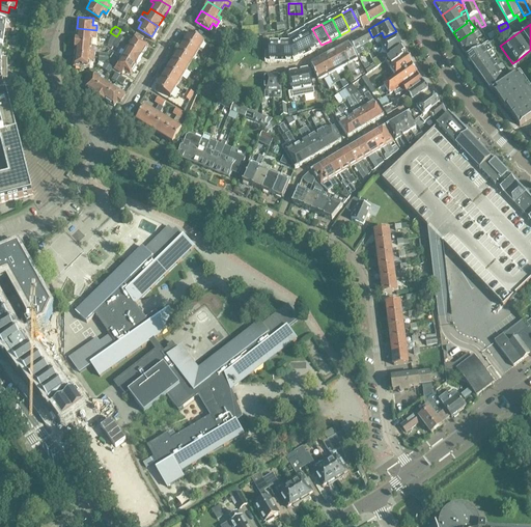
[(458,40),(465,50),(479,40),(476,36),(482,33),(478,26),(475,28),(472,29),(473,31),(458,40)]
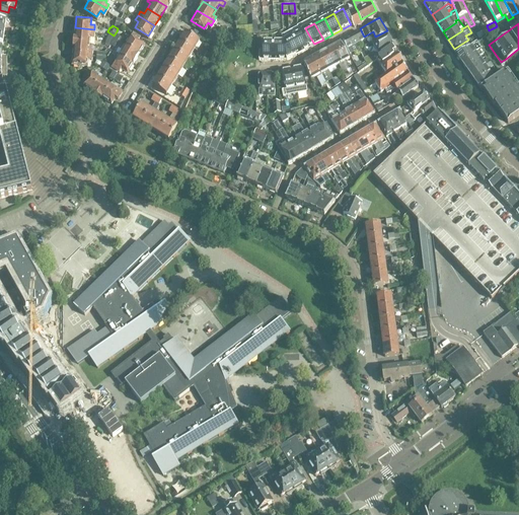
[(313,43),(305,28),(306,27),(305,26),(296,31),(304,47),(313,43)]
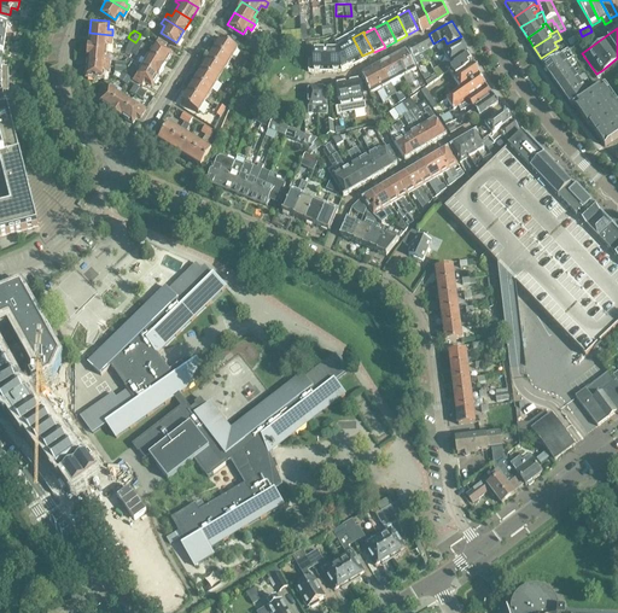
[(111,41),(112,35),(89,33),(88,46),(106,48),(106,41),(111,41)]
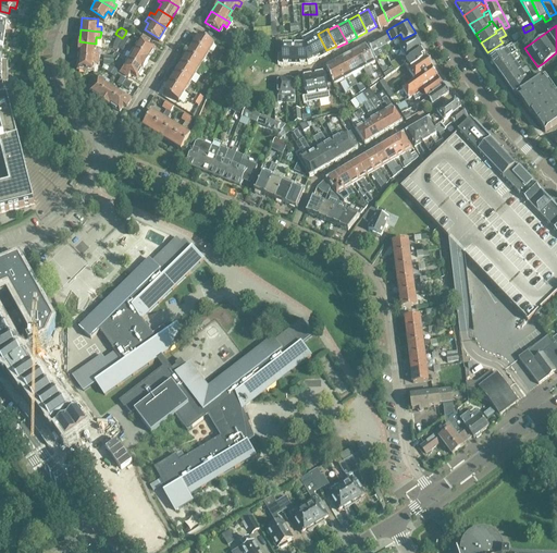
[(193,40),(208,50),(214,40),(199,31),(193,40)]
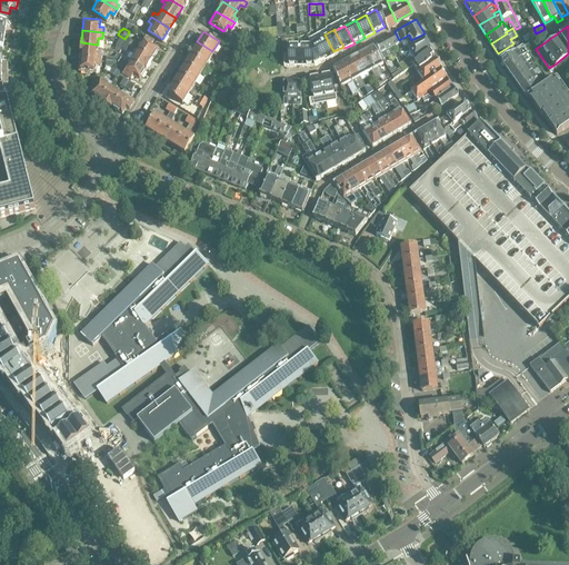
[(399,40),(395,31),(376,41),(380,50),(382,56),(389,51),(391,56),(395,53),(390,45),(399,40)]
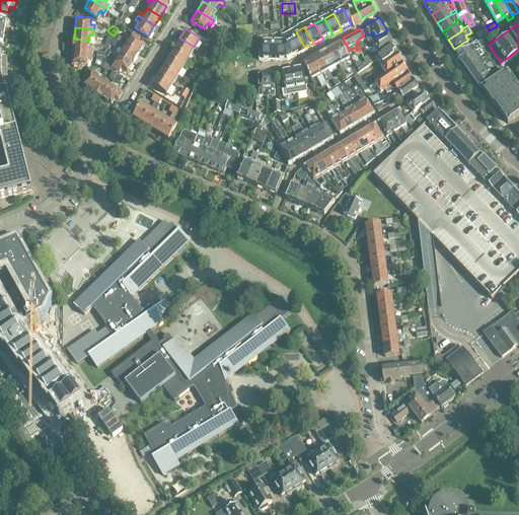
[(126,42),(126,43),(139,51),(145,42),(138,38),(140,34),(133,30),(126,42)]
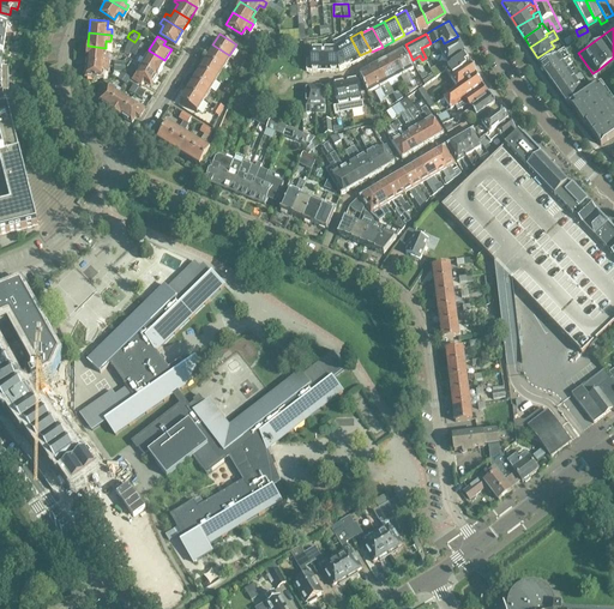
[(445,65),(449,64),(465,52),(458,36),(444,43),(439,46),(445,58),(443,59),(441,56),(435,61),(437,62),(440,68),(445,65)]
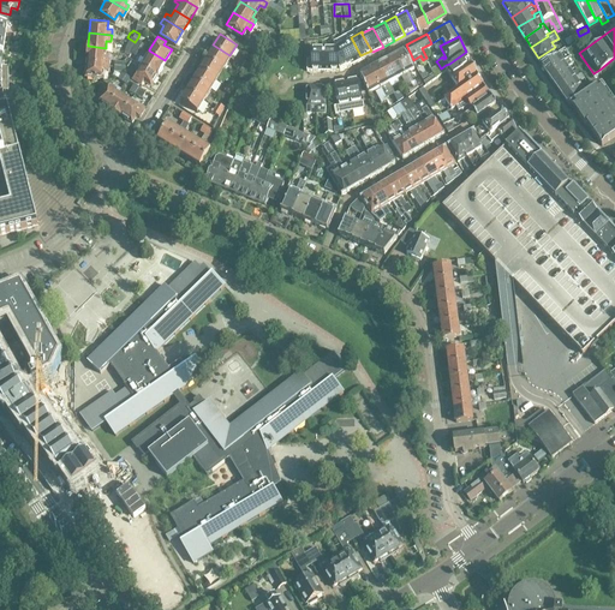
[(135,42),(127,37),(125,42),(124,49),(129,51),(131,48),(135,42)]
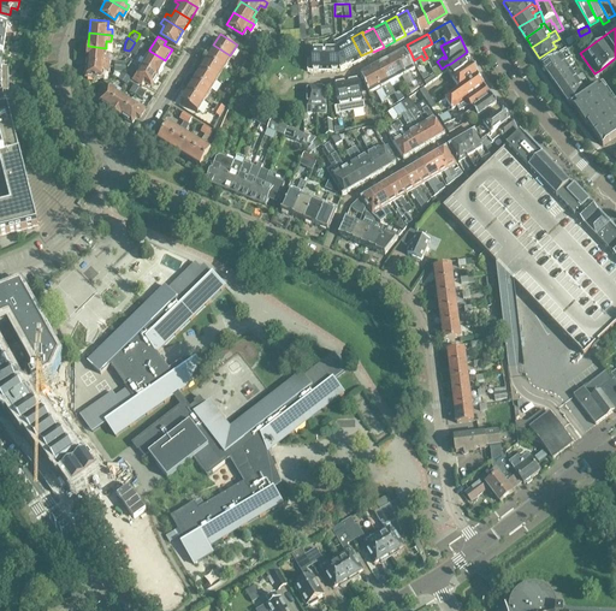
[(361,55),(351,37),(339,43),(350,61),(361,55)]
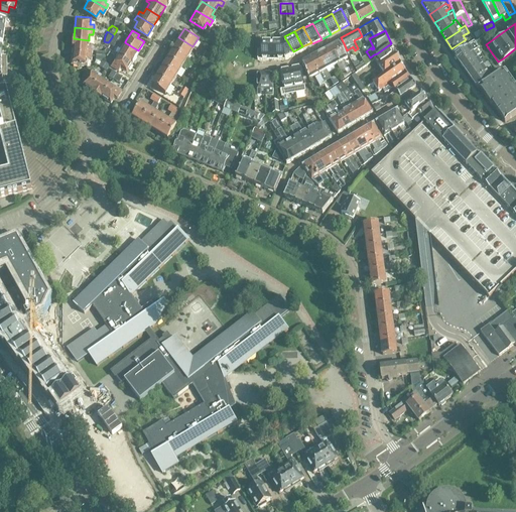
[(218,38),(208,33),(205,38),(215,44),(218,38)]
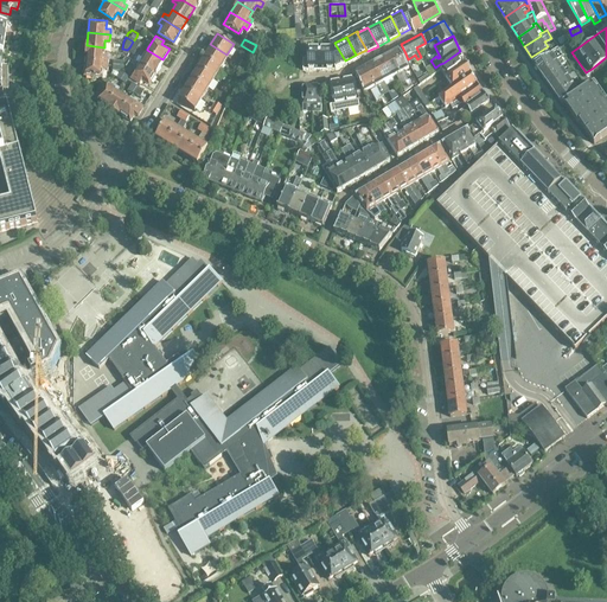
[(345,61),(334,43),(324,49),(334,66),(345,61)]
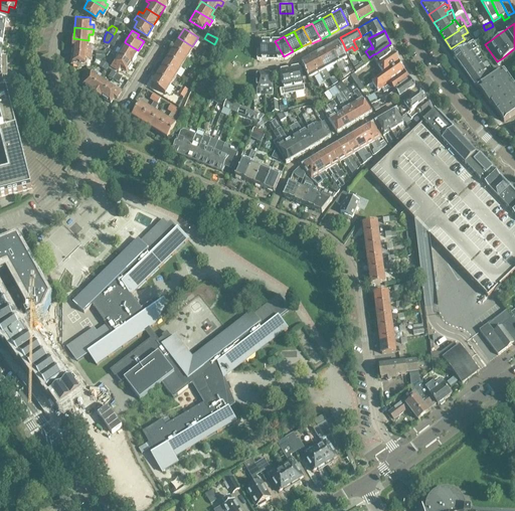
[(173,46),(187,55),(192,46),(178,37),(173,46)]
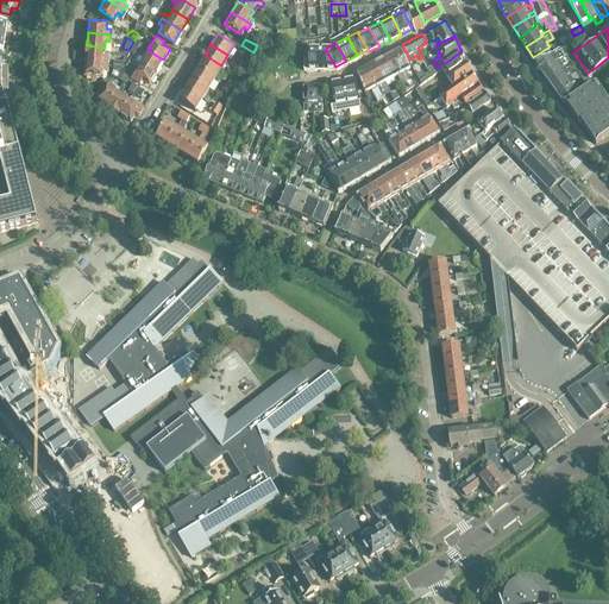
[(87,45),(86,58),(108,61),(108,55),(104,55),(105,48),(87,45)]
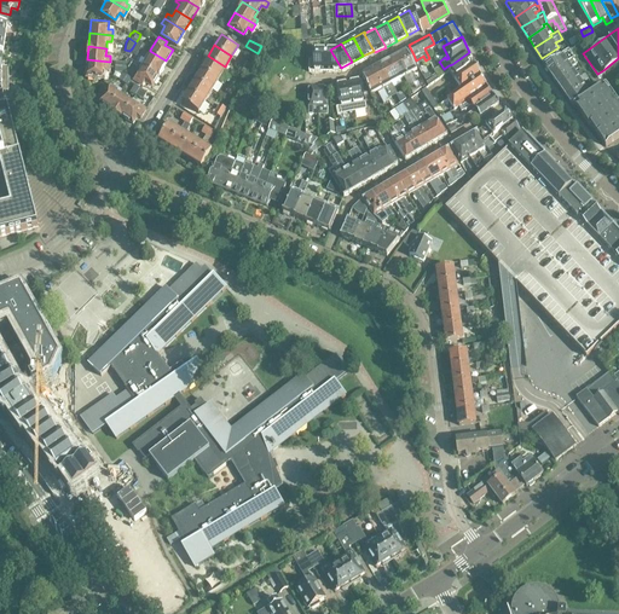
[(166,61),(150,51),(143,46),(140,51),(148,54),(143,62),(160,71),(161,69),(162,68),(165,65),(165,64),(166,61)]
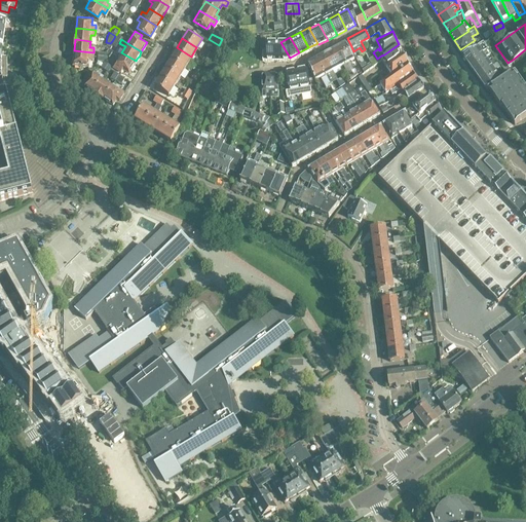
[(350,59),(353,57),(345,39),(338,43),(346,61),(350,68),(354,66),(350,59)]
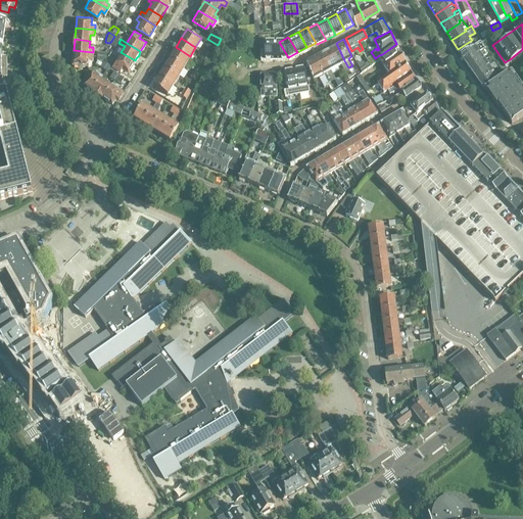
[(288,57),(279,42),(277,43),(274,43),(276,61),(281,61),(288,57)]
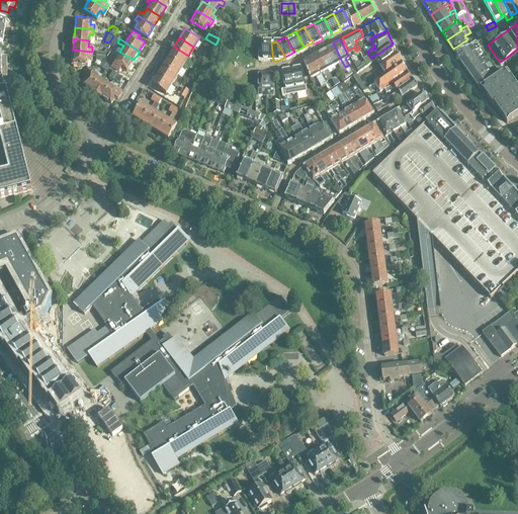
[(471,45),(470,43),(455,52),(460,59),(480,46),(477,41),(471,45)]
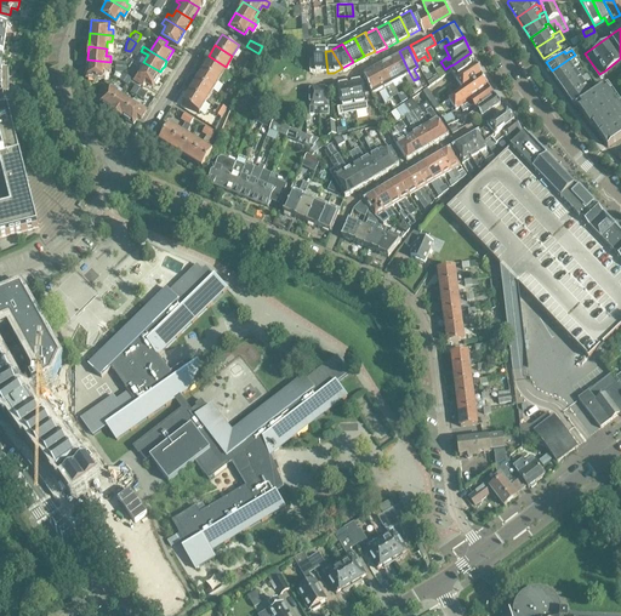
[(328,73),(325,51),(312,53),(314,75),(328,73)]
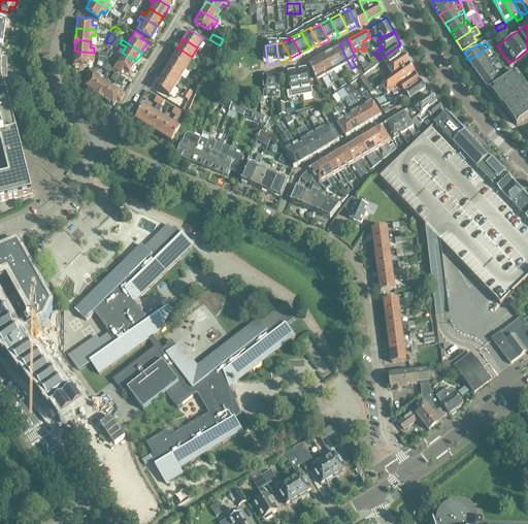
[(348,61),(339,43),(331,47),(340,64),(348,61)]
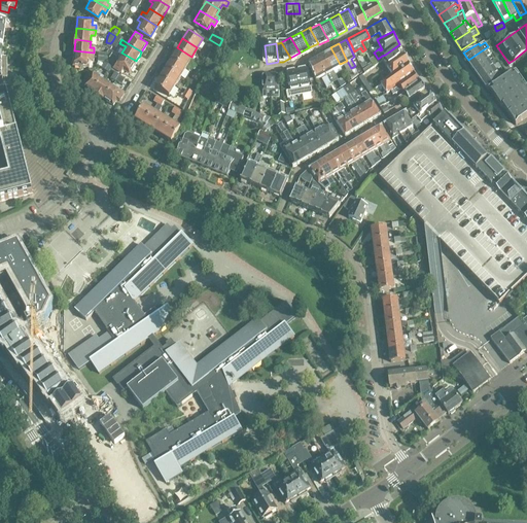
[(382,56),(387,64),(405,53),(399,44),(385,55),(382,56)]
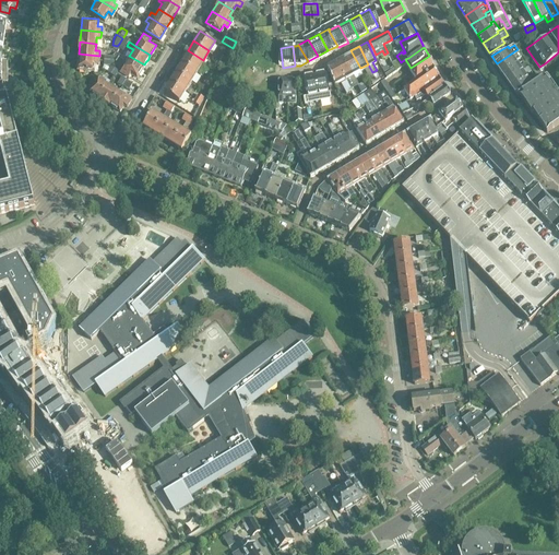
[(497,63),(502,71),(518,60),(515,58),(521,54),(518,49),(497,63)]
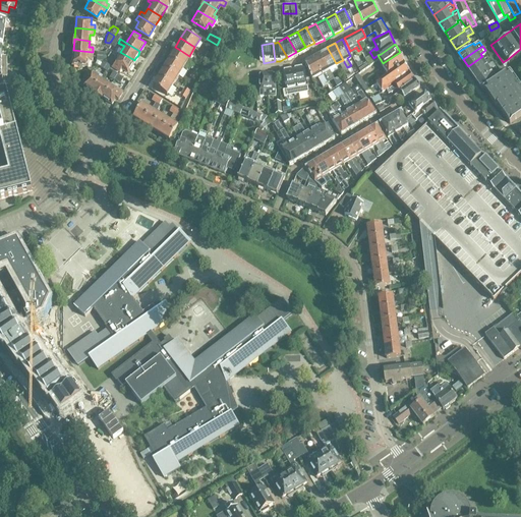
[(170,56),(183,64),(189,56),(175,47),(170,56)]
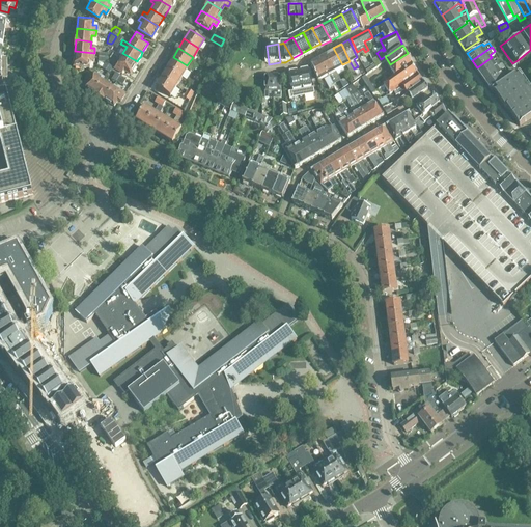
[(326,52),(335,68),(342,64),(333,48),(326,52)]
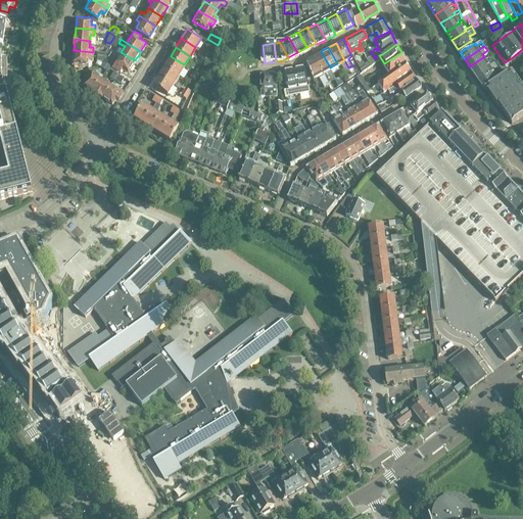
[(92,57),(93,52),(74,50),(73,61),(88,63),(88,57),(92,57)]
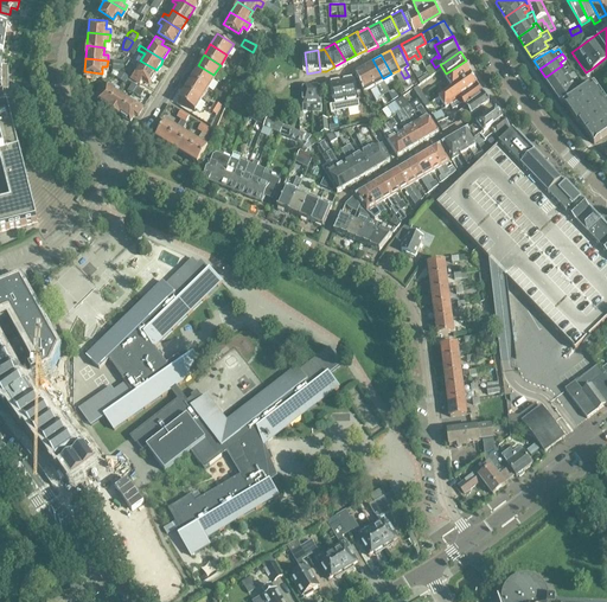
[(383,78),(372,59),(364,64),(378,90),(379,93),(388,88),(387,85),(383,78)]
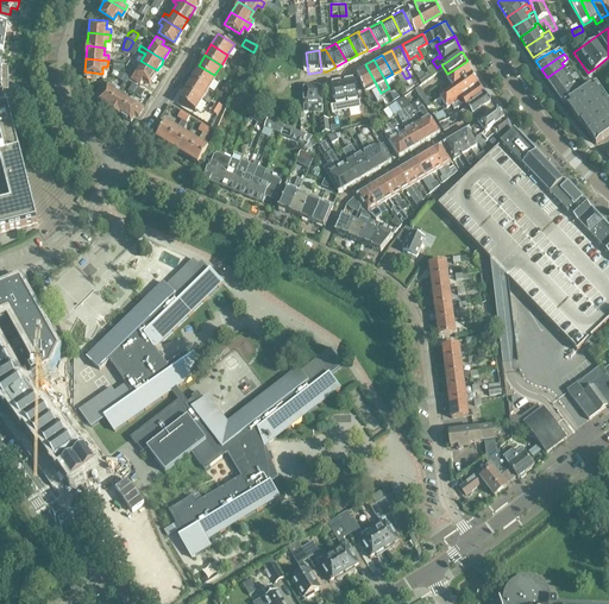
[(150,82),(157,70),(140,61),(140,62),(139,62),(131,75),(139,81),(142,77),(150,82)]
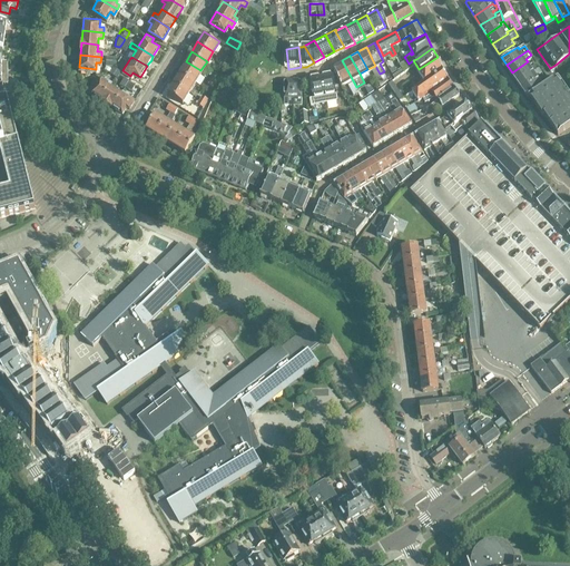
[(419,69),(422,75),(423,78),(442,66),(441,64),(438,57),(419,69)]
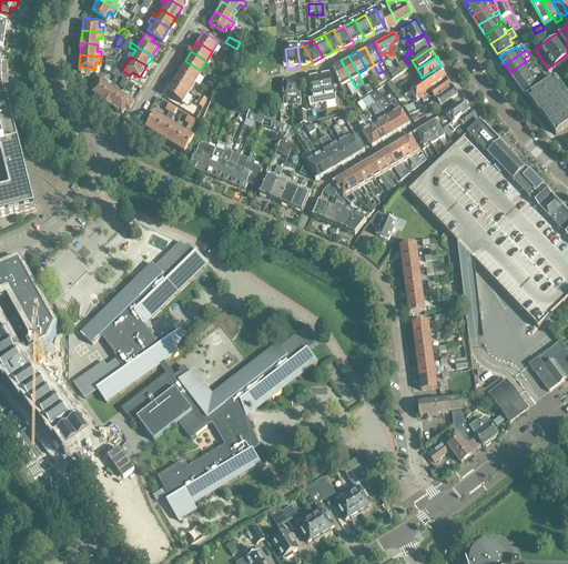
[(332,64),(334,70),(341,83),(346,80),(351,91),(355,89),(355,87),(354,84),(341,60),(332,64)]
